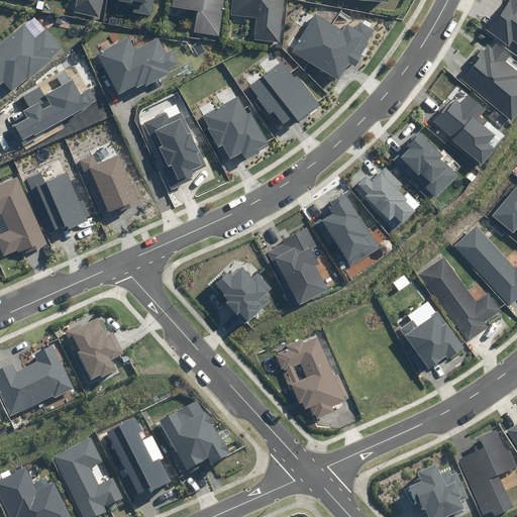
[(77,0),(75,12),(99,18),(103,0),(77,0)]
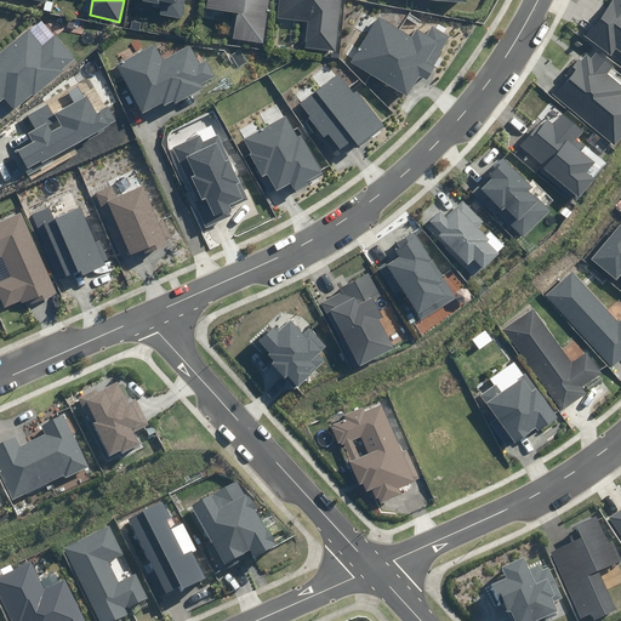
[(160,15),(181,18),(184,0),(143,0),(143,1),(158,5),(159,1),(163,1),(160,15)]
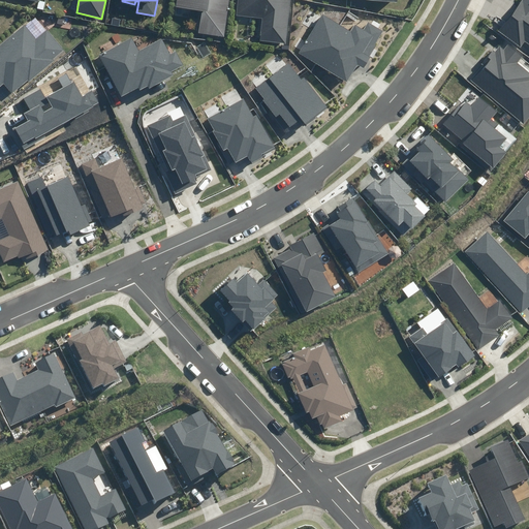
[(198,33),(224,37),(229,0),(177,0),(176,7),(201,11),(198,33)]
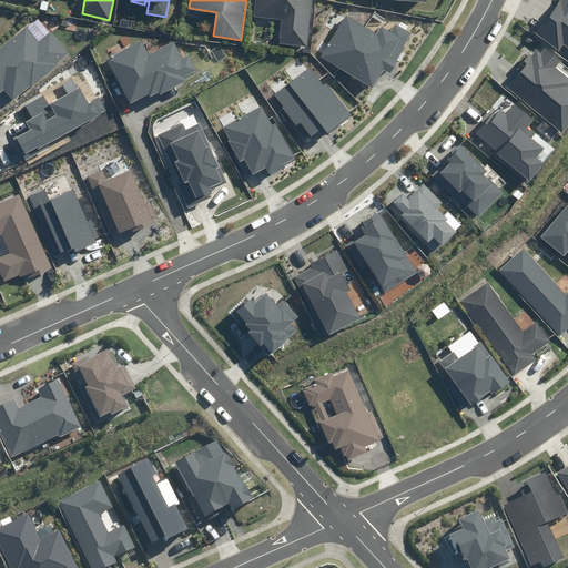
[(282,19),(279,44),(307,47),(312,0),(255,0),(254,17),(282,19)]
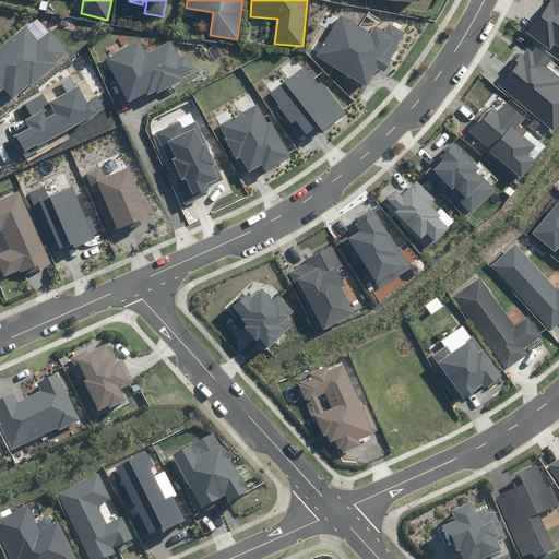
[(558,0),(550,0),(526,33),(550,50),(555,45),(558,47),(558,0)]
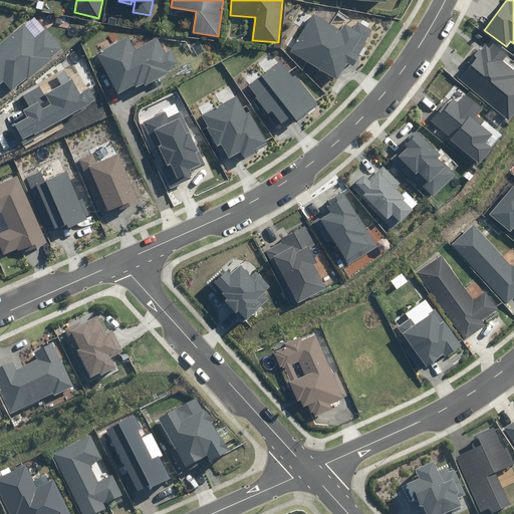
[(313,14),(290,51),(337,79),(347,62),(353,66),(366,45),(364,44),(372,30),(357,21),(353,29),(345,24),(341,30),(313,14)]
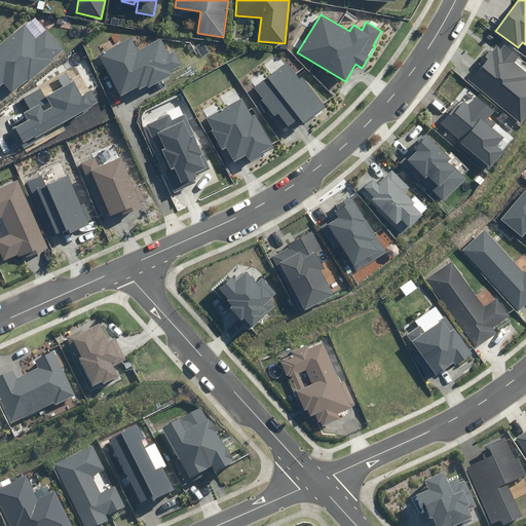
[(0,86),(4,83),(11,92),(27,79),(29,81),(54,61),(52,59),(63,49),(47,30),(36,39),(25,25),(0,45),(0,86)]
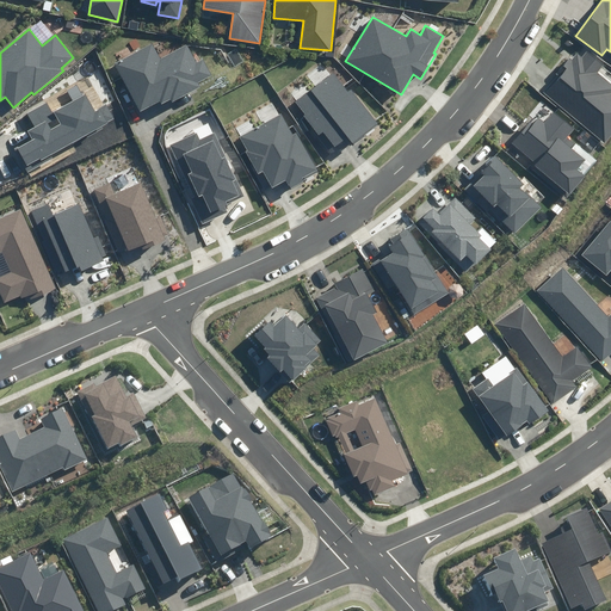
[(140,112),(160,102),(161,104),(171,99),(172,102),(201,87),(198,82),(211,75),(203,59),(197,62),(187,44),(160,59),(152,43),(113,63),(140,112)]
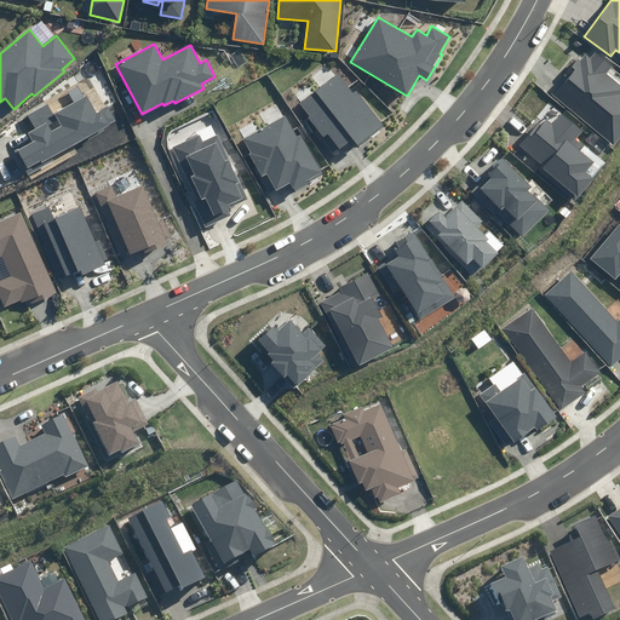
[(566,76),(551,95),(614,145),(619,137),(619,84),(607,73),(613,67),(596,52),(591,58),(586,55),(580,61),(578,58),(563,75),(566,76)]
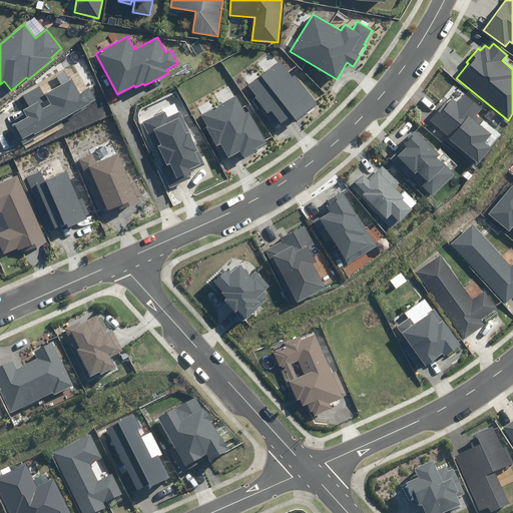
[(280,61),(248,85),(257,96),(254,97),(267,114),(272,110),(281,123),(292,115),(296,120),(318,103),(296,75),(293,77),(280,61)]
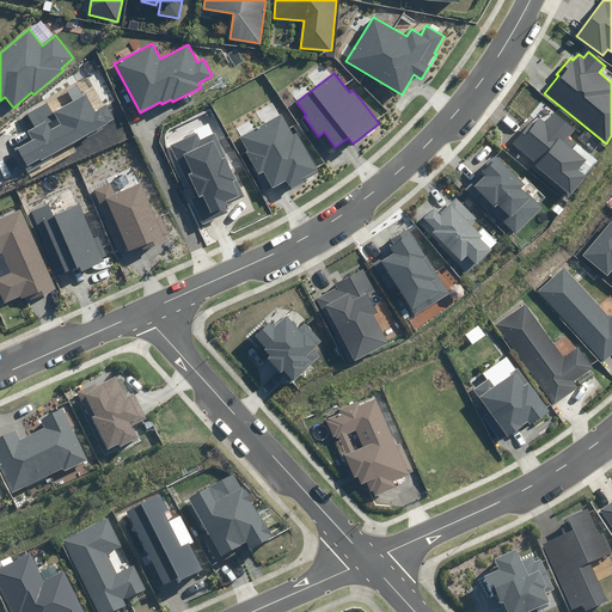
[(14,151),(26,173),(54,158),(51,154),(115,120),(106,104),(95,110),(86,95),(83,97),(77,85),(67,91),(73,102),(54,112),(61,124),(50,130),(46,122),(28,132),(32,140),(14,151)]
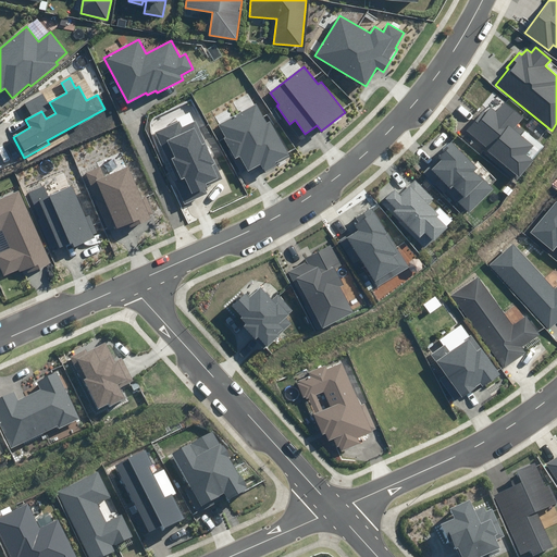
[(483,111),(467,131),(489,149),(487,151),(519,177),(533,161),(527,155),(533,147),(520,136),(524,130),(518,124),(523,118),(504,101),(495,112),(491,108),(486,113),(483,111)]
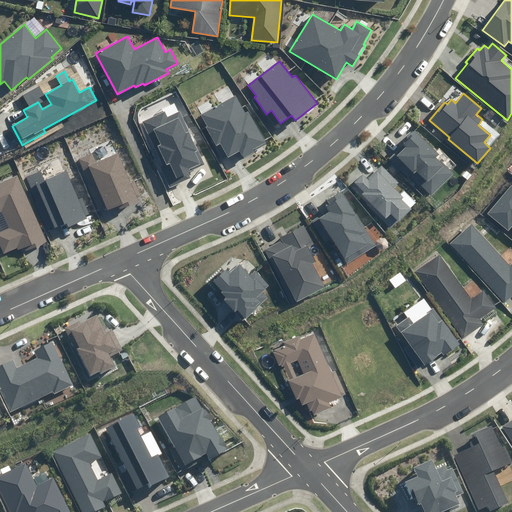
[(205,127),(216,146),(221,143),(229,158),(240,151),(244,159),(255,152),(254,151),(268,143),(250,111),(246,113),(236,95),(201,114),(207,126),(205,127)]
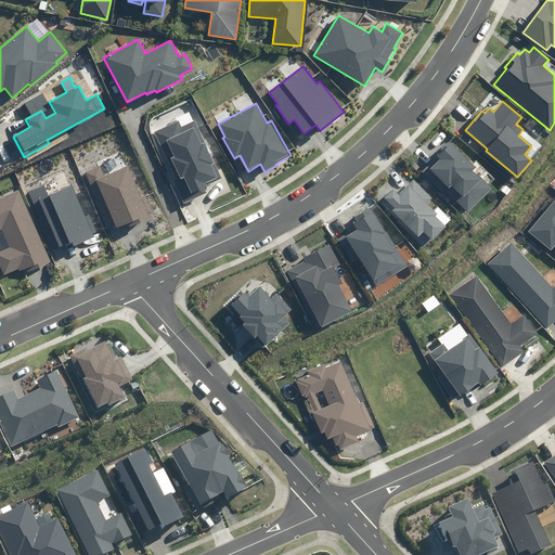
[(172,181),(183,204),(206,193),(204,188),(222,179),(194,120),(181,127),(179,121),(154,132),(177,179),(172,181)]
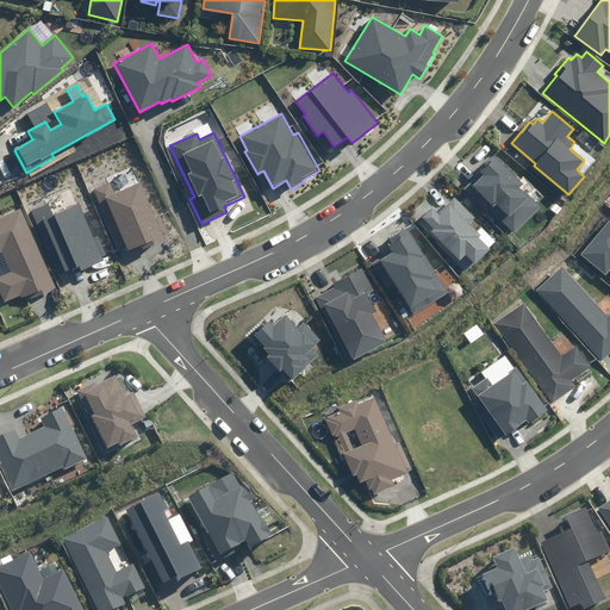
[(487,167),(465,190),(486,212),(490,209),(514,234),(540,207),(520,187),(523,185),(495,156),(485,165),(487,167)]
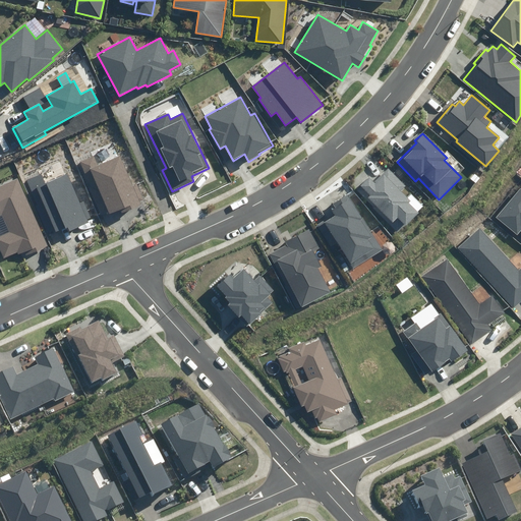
[(108,212),(109,215),(120,210),(121,214),(141,205),(140,201),(143,200),(137,183),(132,185),(120,156),(98,165),(95,157),(79,163),(101,215),(108,212)]
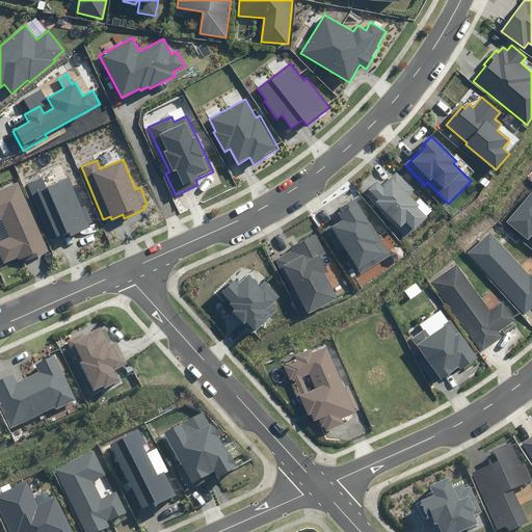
[(377,182),(365,194),(405,237),(427,217),(418,207),(419,205),(408,194),(414,189),(397,171),(381,186),(377,182)]
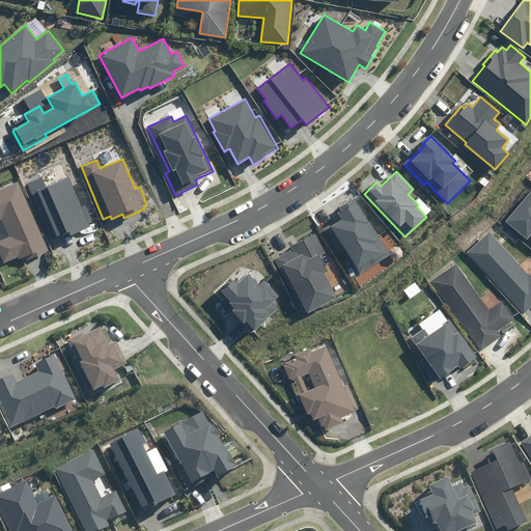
[(55,234),(56,236),(68,231),(71,235),(91,226),(90,223),(92,222),(85,205),(81,206),(68,177),(47,187),(42,177),(27,184),(51,236),(55,234)]
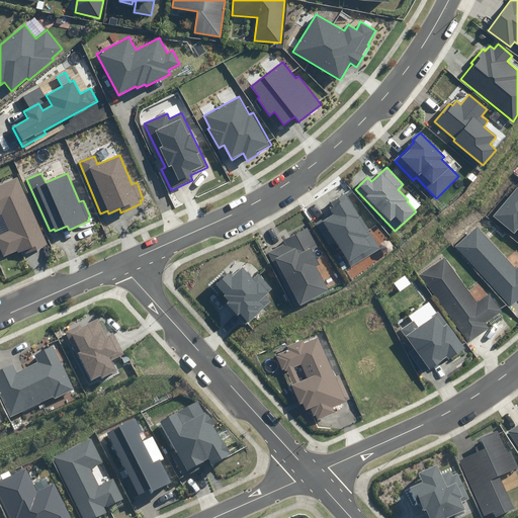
[(0,236),(0,248),(4,257),(17,251),(18,253),(24,250),(25,254),(48,245),(17,177),(0,184),(0,213),(2,212),(10,232),(0,236)]
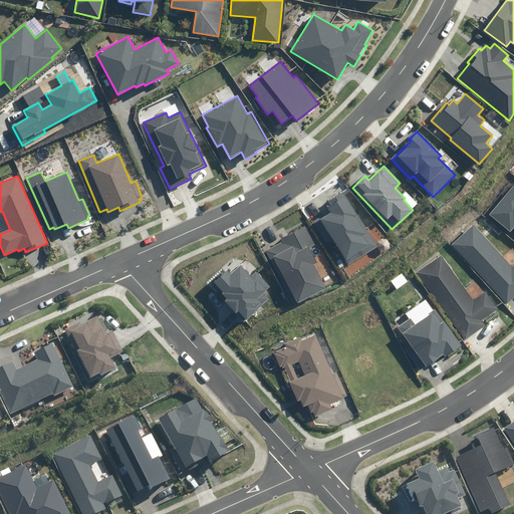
[(513,186),(512,185),(489,214),(510,232),(513,227),(513,186)]
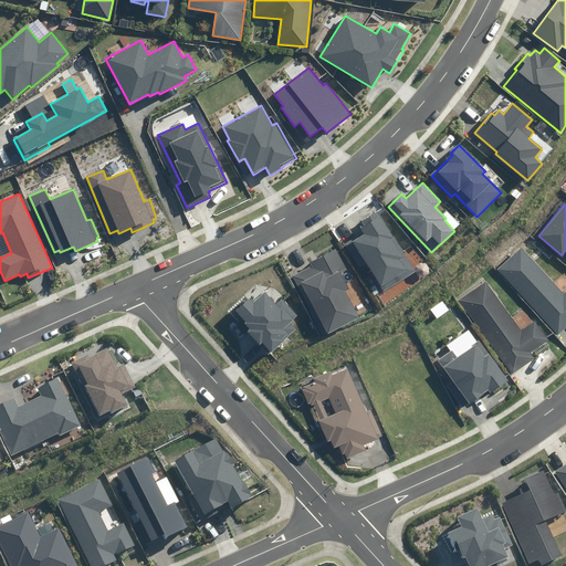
[(365,264),(383,292),(417,271),(377,210),(360,221),(364,226),(359,228),(363,233),(345,244),(359,266),(365,264)]
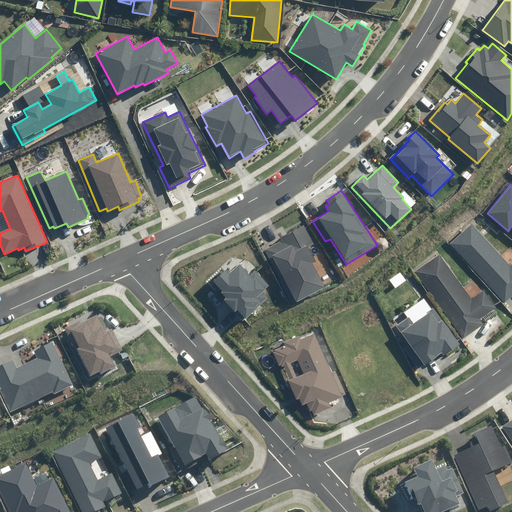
[(473,224),(451,243),(504,303),(511,296),(511,264),(510,267),(473,224)]
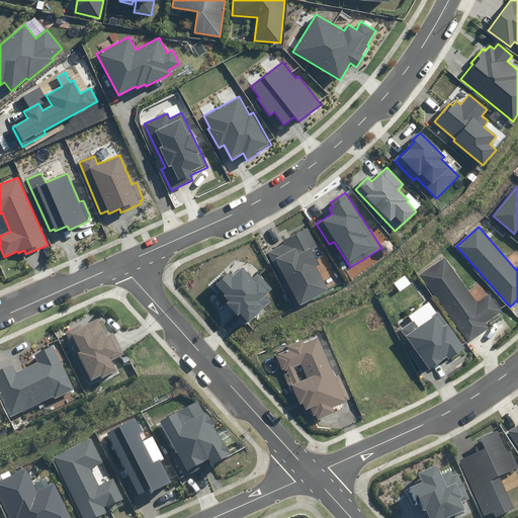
[(267,253),(295,308),(329,290),(317,267),(320,265),(311,249),(318,245),(309,228),(283,240),(285,244),(267,253)]
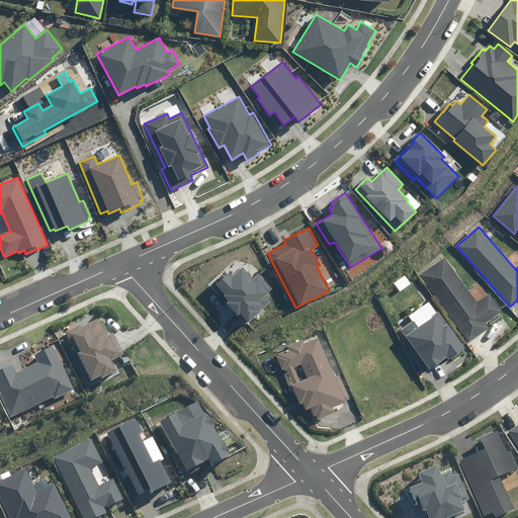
[(445,257),(419,275),(466,343),(489,328),(485,323),(502,311),(490,293),(478,303),(445,257)]
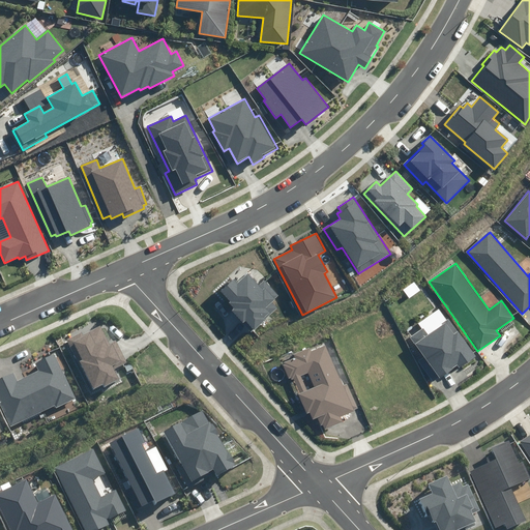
[(246,321),(255,330),(278,308),(272,301),(280,295),(265,280),(260,286),(248,273),(237,283),(234,280),(222,290),(231,301),(229,302),(234,308),(232,311),(243,323),(246,321)]
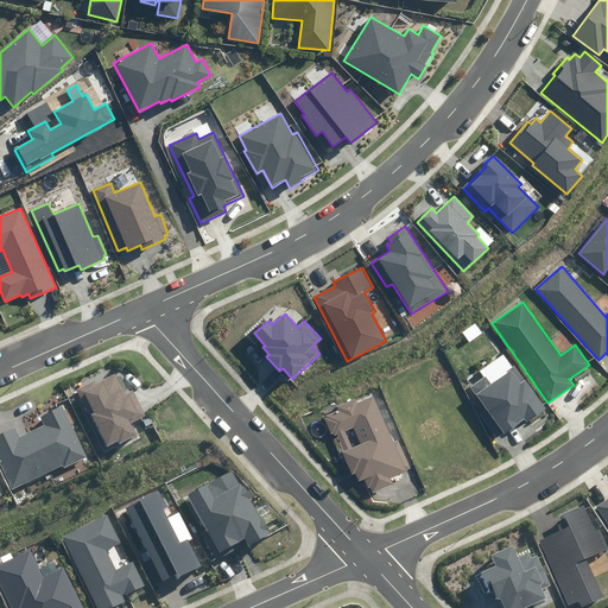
[(470,387),(504,434),(525,418),(527,422),(546,407),(515,366),(507,372),(508,373),(492,385),(486,377),(470,387)]
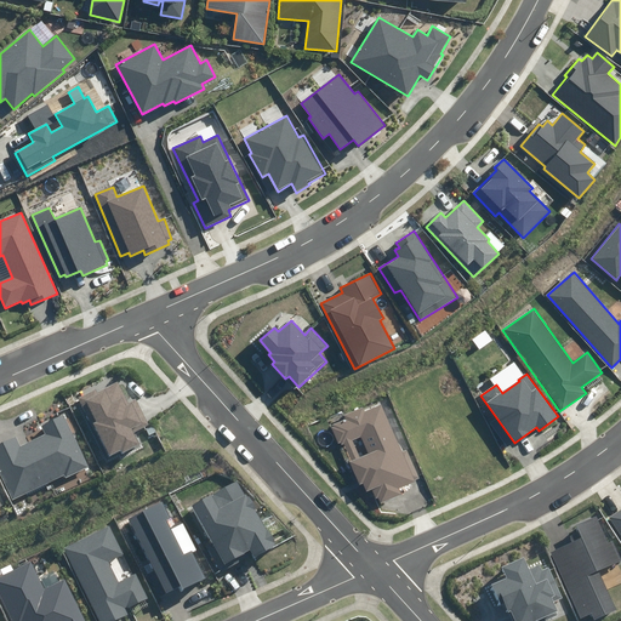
[(79,397),(108,456),(120,450),(121,453),(138,445),(132,434),(149,425),(136,399),(129,403),(119,382),(97,393),(95,388),(79,397)]
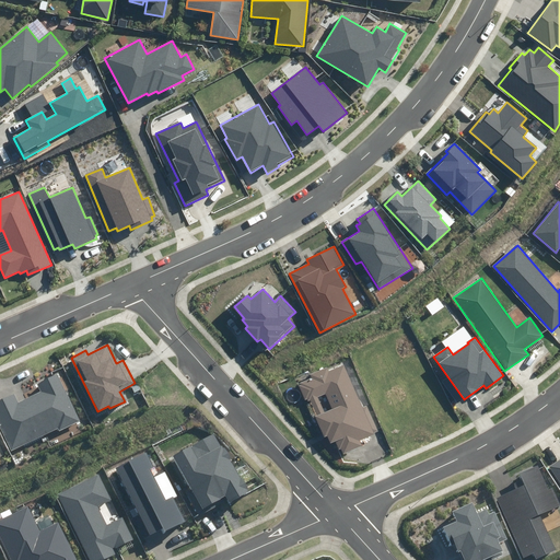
[(328,436),(330,443),(335,441),(339,450),(341,448),(343,454),(363,446),(361,441),(374,434),(373,433),(378,431),(368,406),(362,408),(343,365),(329,372),(327,368),(311,374),(313,378),(302,383),(302,385),(300,386),(305,399),(307,398),(308,401),(311,400),(317,416),(315,417),(325,438),(328,436)]
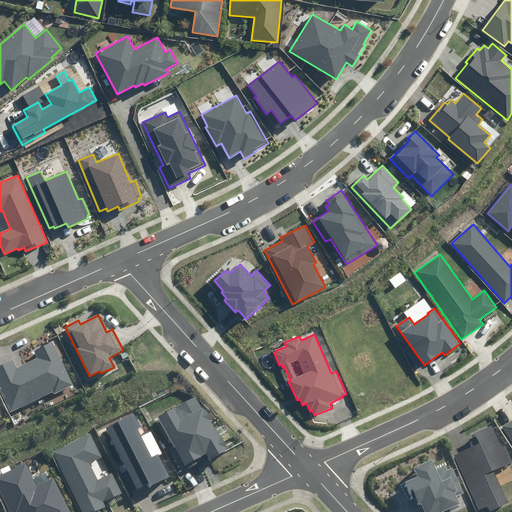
[(54,394),(73,385),(52,342),(33,351),(36,359),(17,368),(13,360),(0,365),(0,389),(11,412),(53,392),(54,394)]
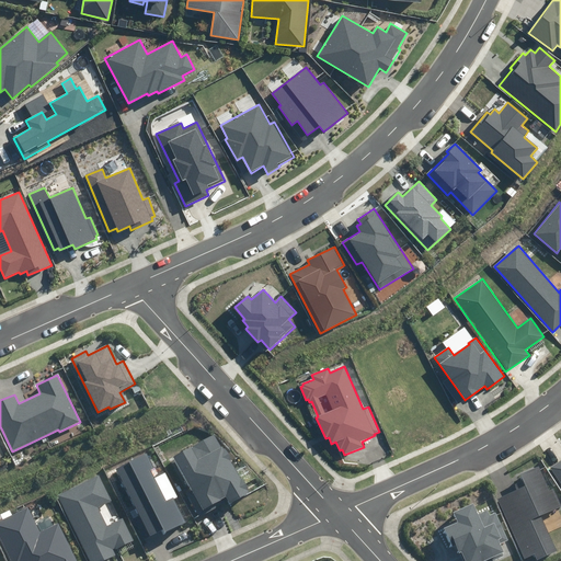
[(186,494),(199,517),(224,504),(221,500),(226,496),(230,503),(249,493),(247,489),(249,488),(243,479),(241,480),(230,459),(232,458),(227,448),(224,449),(215,434),(174,457),(193,491),(186,494)]
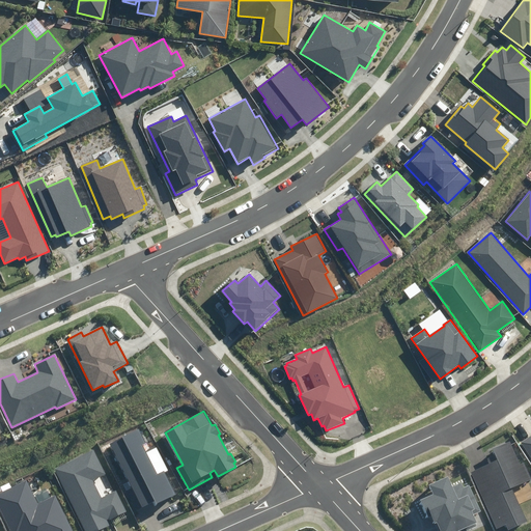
[(111,444),(142,507),(155,501),(157,504),(175,495),(164,472),(158,475),(142,444),(145,443),(139,430),(111,444)]
